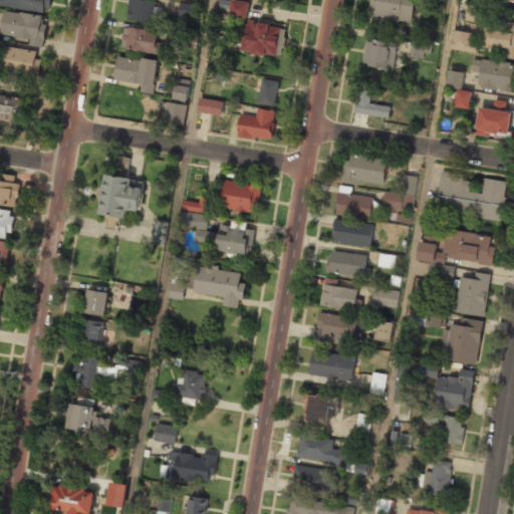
[(0,0),(0,5),(48,13),(49,0),(0,0)]
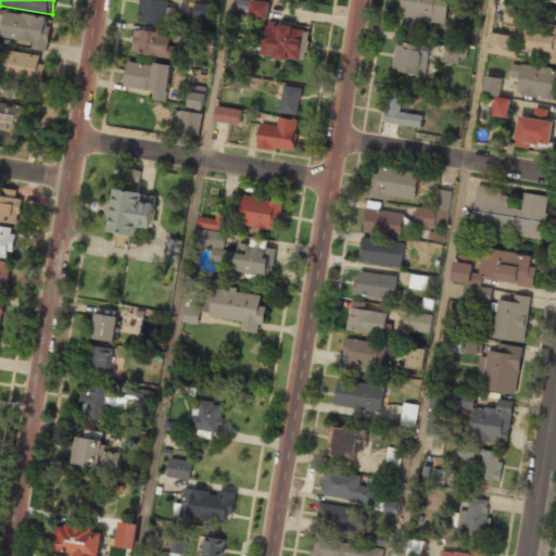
[(164,25),(168,0),(165,0),(140,0),(137,21),(164,25)]
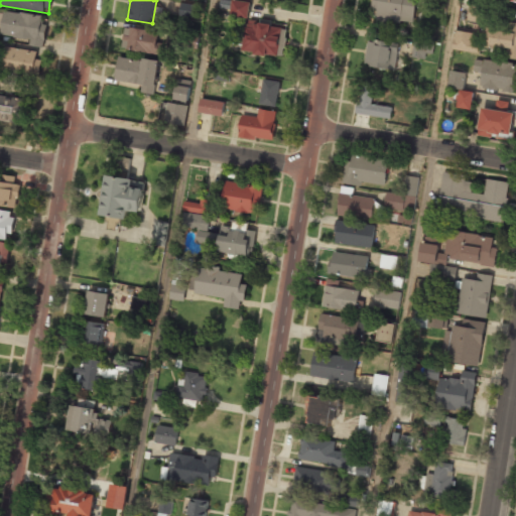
[(250,2),(237,0),(232,0),(230,16),(248,18),(250,2)]
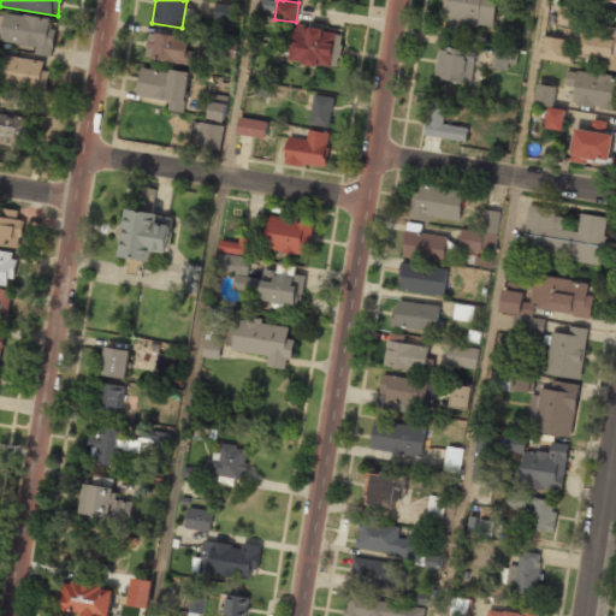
[(495,30),(497,0),(445,0),(444,11),(450,11),(449,25),(495,30)]
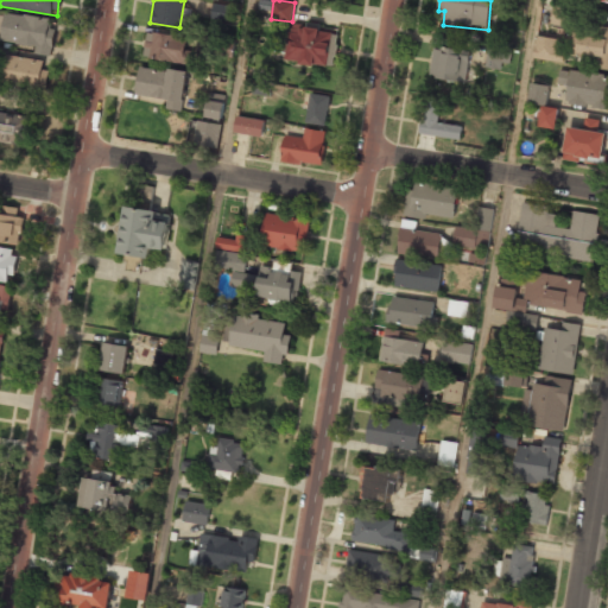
[(229,6),(214,4),(211,18),(227,20),(229,6)]
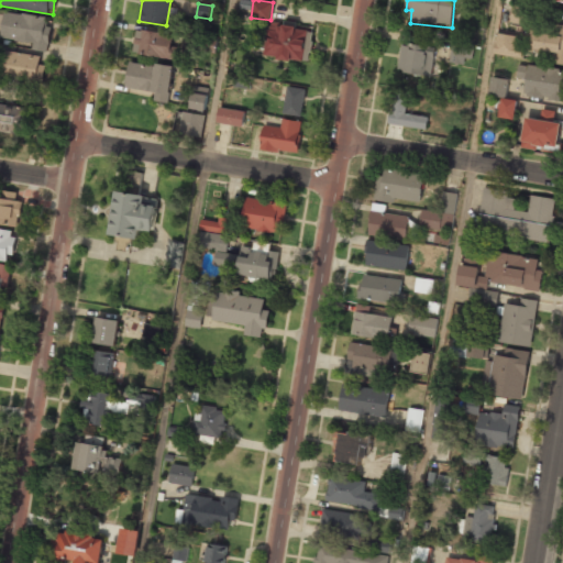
[(530,8),(512,6),(510,23),(528,24),(530,8)]
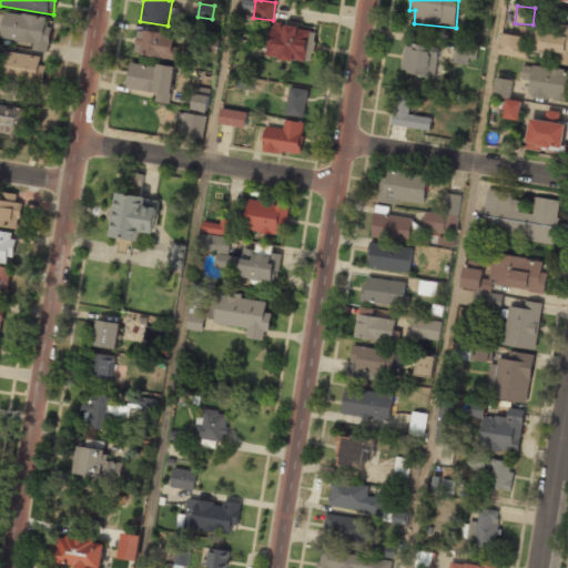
[(48,52),(52,27),(48,26),(49,18),(6,11),(1,38),(33,43),(32,50),(48,52)]
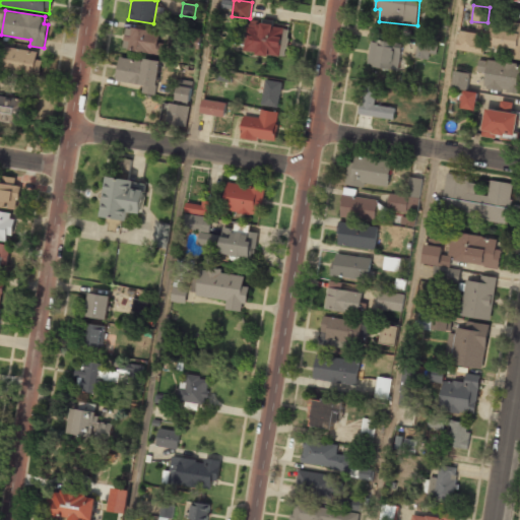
[(519,23),(492,20),(490,45),(513,48),(511,58),(519,59),(519,23)]
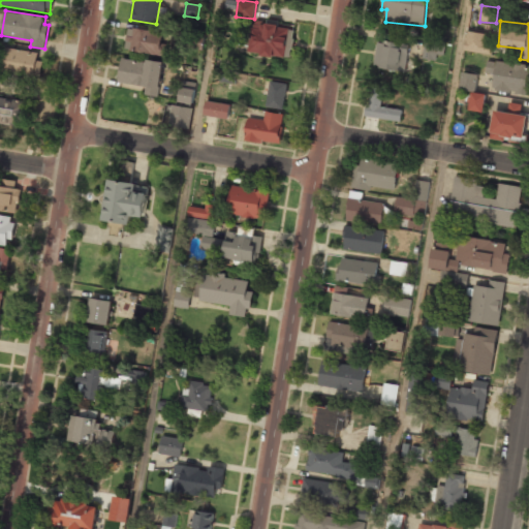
[(249,53),(290,58),(294,27),(253,22),(249,53)]
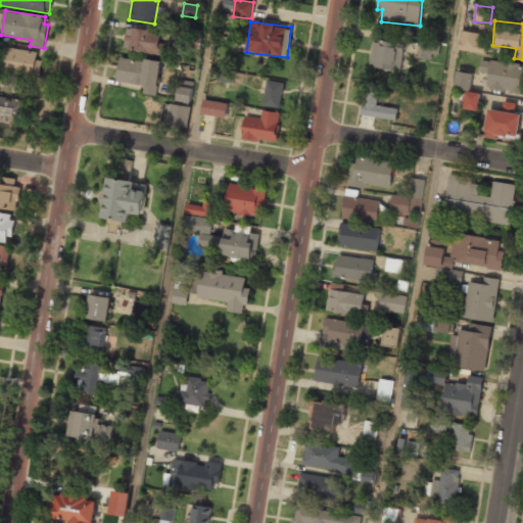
[(161,32),(128,27),(124,48),(163,55),(165,44),(159,43),(161,32)]
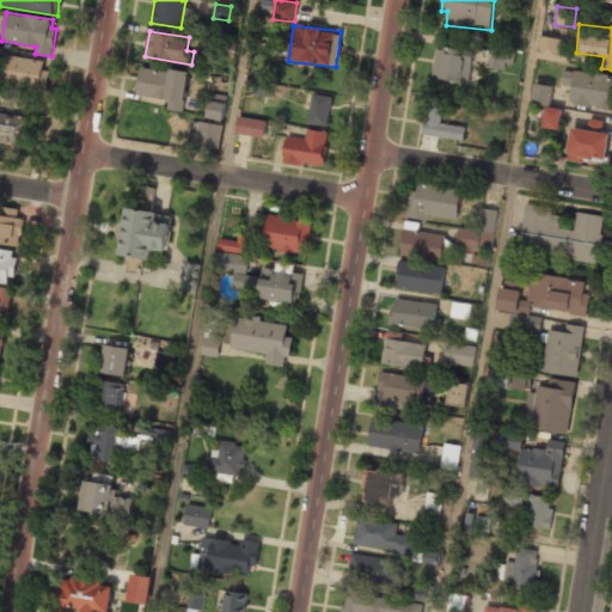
[(470,81),(473,51),(435,47),(433,78),(470,81)]
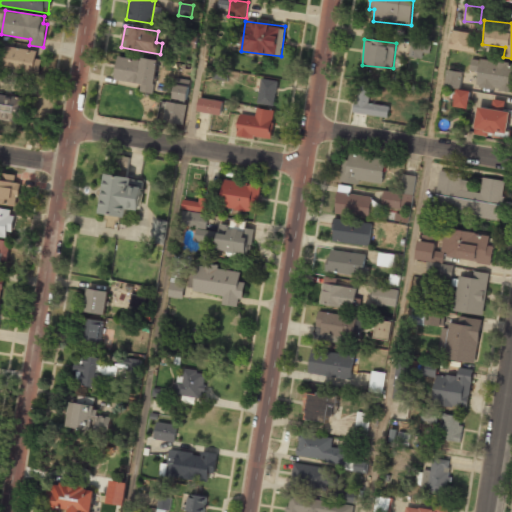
[(422,53),(429,54),(430,40),(410,39),(409,57),(422,58),(422,53)]
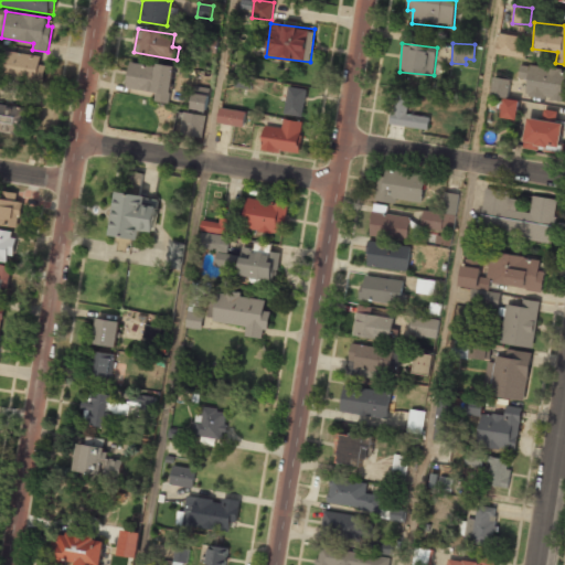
[(44,56),(2,51),(0,68),(0,76),(41,82),(44,56)]
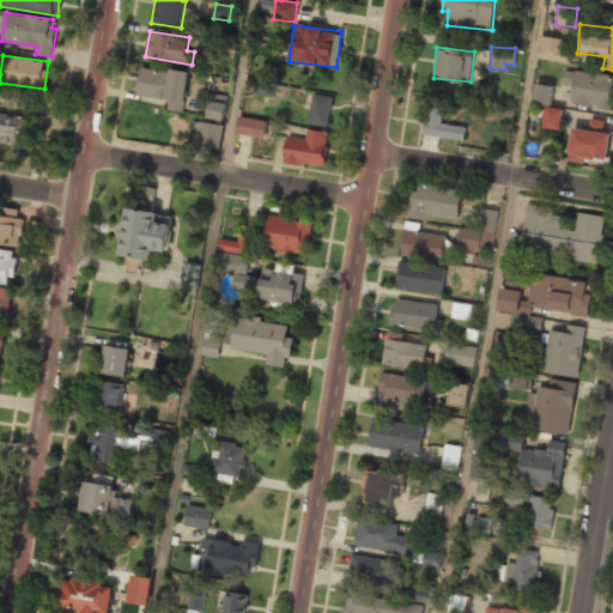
[(189,73),(141,66),(137,96),(169,99),(168,109),(183,113),(189,73)]
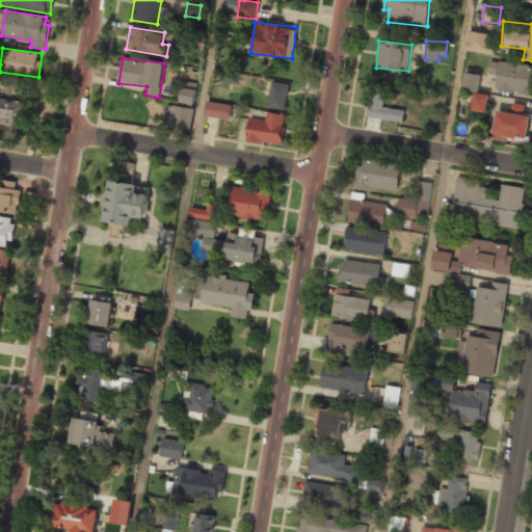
[(497,74),(496,91),(530,95),(531,70),(531,64),(489,61),(488,73),(497,74)]
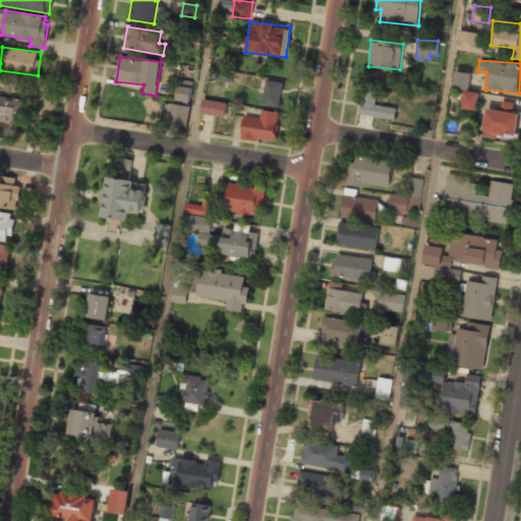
[(453,89),(468,91),(470,73),(455,71),(453,89)]
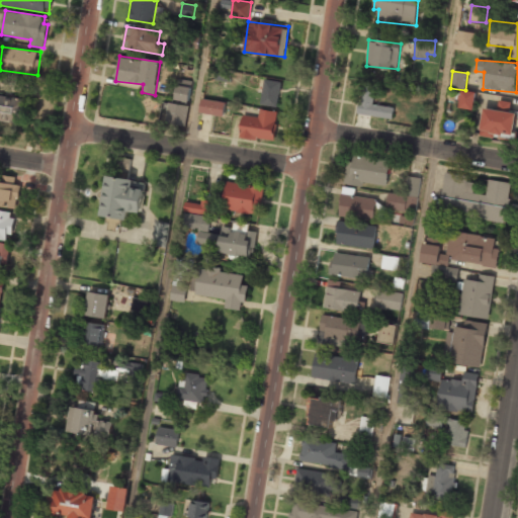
[(192,81),(178,79),(175,100),(189,102),(192,81)]
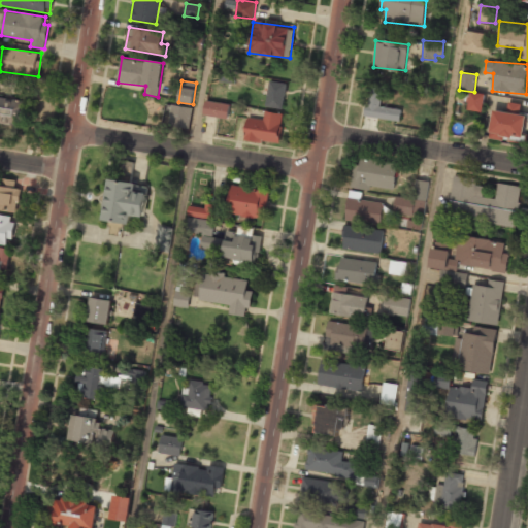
[(284,108),(287,83),(268,80),(266,107),(284,108)]
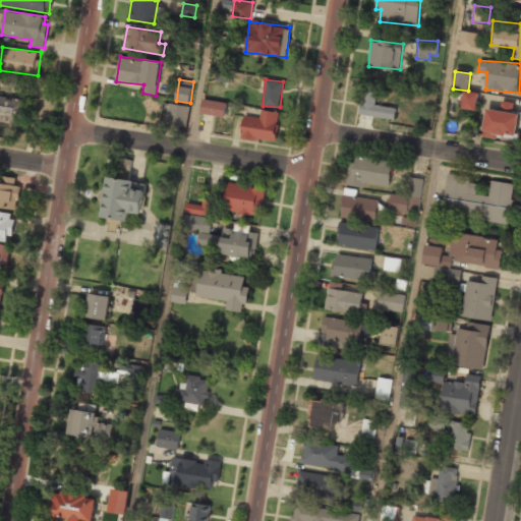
[(397,108),(375,105),(378,84),(363,82),(360,115),(395,119),(397,108)]
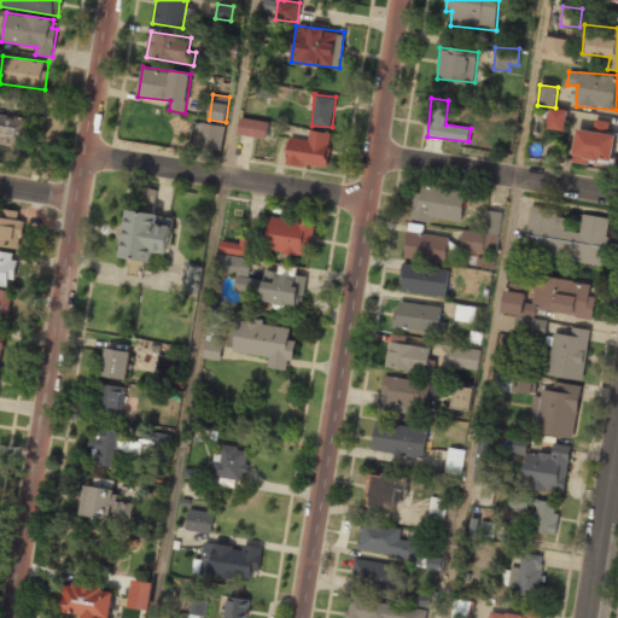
[(567,110),(551,108),(547,128),(565,132),(567,110)]
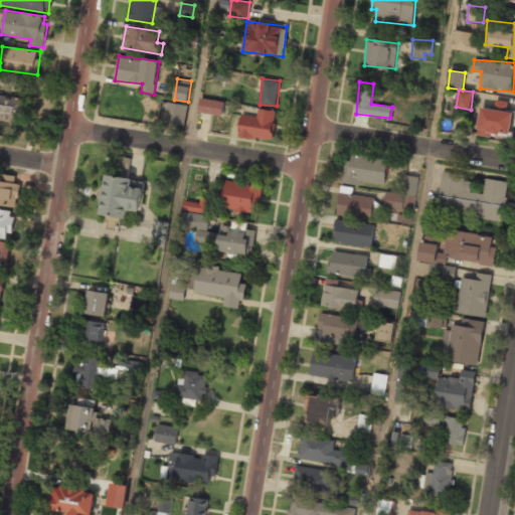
[(0,120),(22,124),(25,100),(0,95),(0,120)]
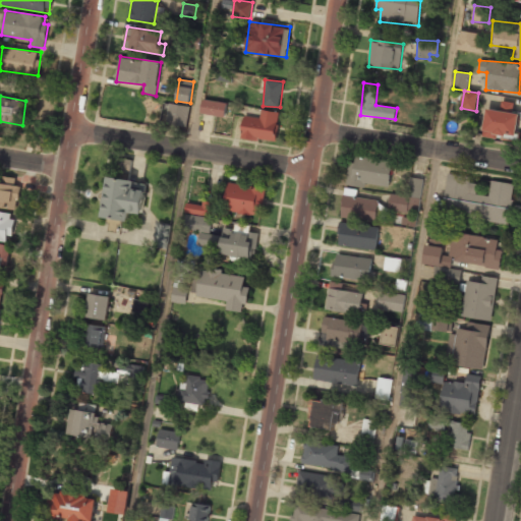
[(225,117),(227,103),(203,99),(200,114),(225,117)]
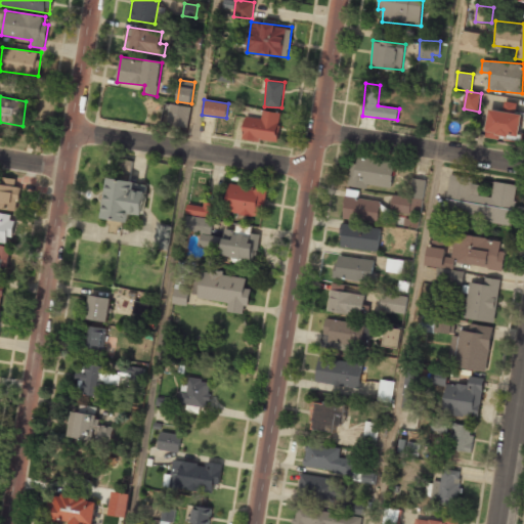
[(489,110),(485,137),(501,140),(501,139),(520,142),(523,115),(523,114),(515,114),(517,103),(505,101),(504,112),(489,110)]
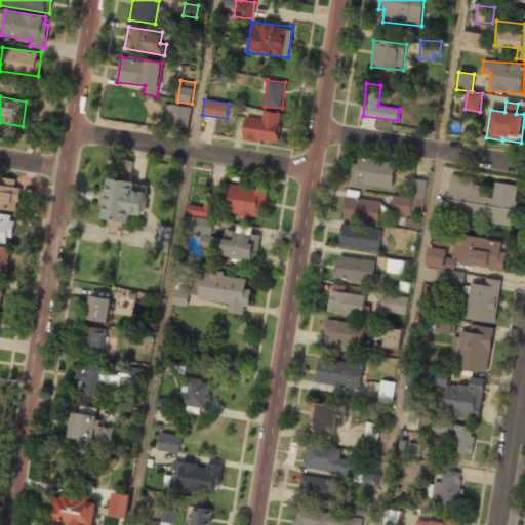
[(168,126),(189,127),(191,107),(169,105),(168,126)]
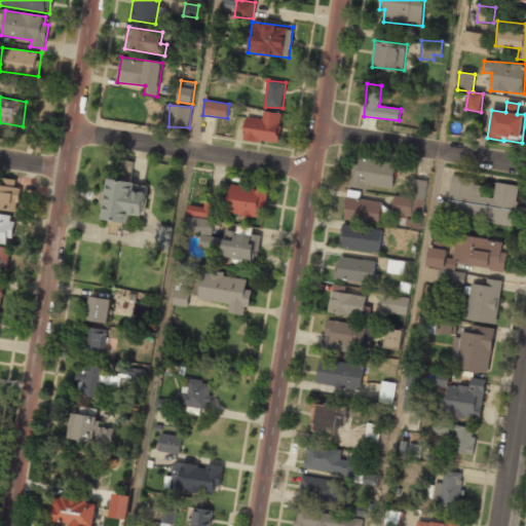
[(246,116),(243,139),(278,144),(282,113),(263,111),(262,118),(246,116)]
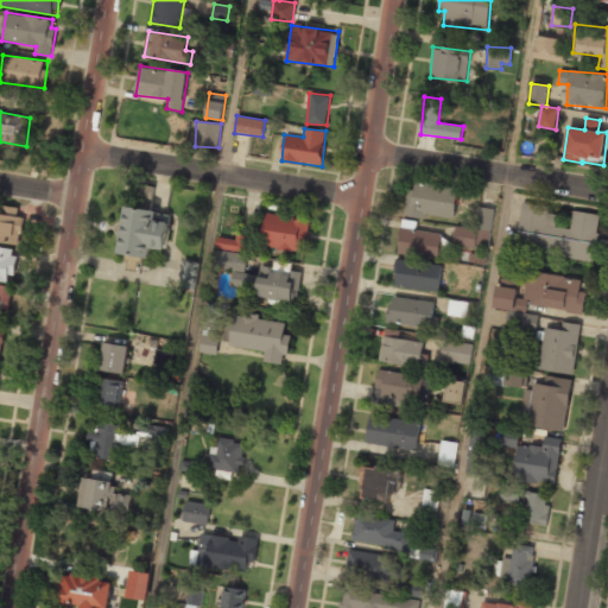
[(455,217),(458,188),(416,183),(415,189),(406,189),(404,216),(426,219),(426,214),(455,217)]
